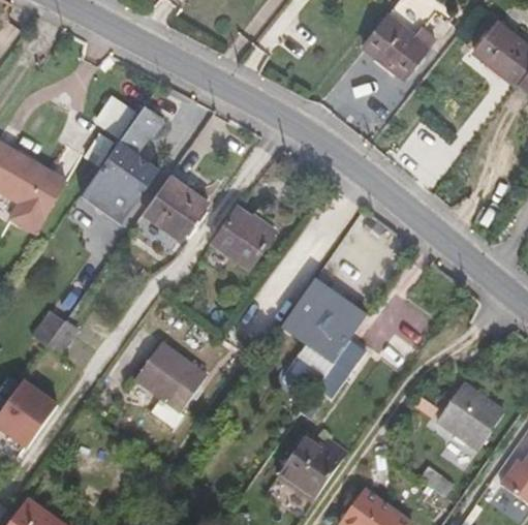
[(397,0),(392,6),(408,22),(423,5),(416,0),(397,0)]
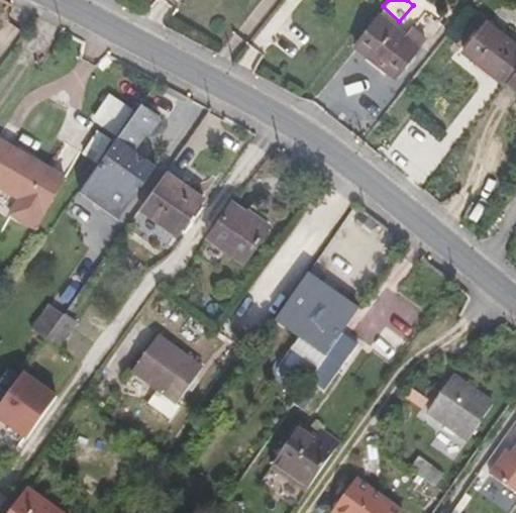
[(380,82),(402,53),(359,20),(338,48),(380,82)]
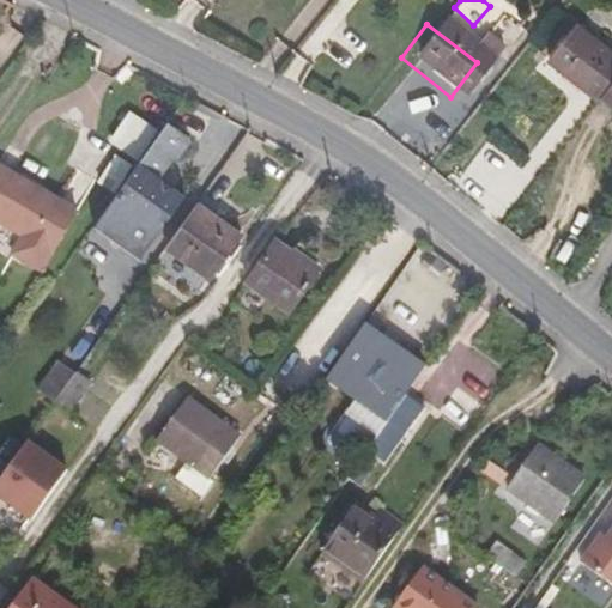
[(528,65),(577,107),(591,91),(606,71),(556,31),(528,65)]
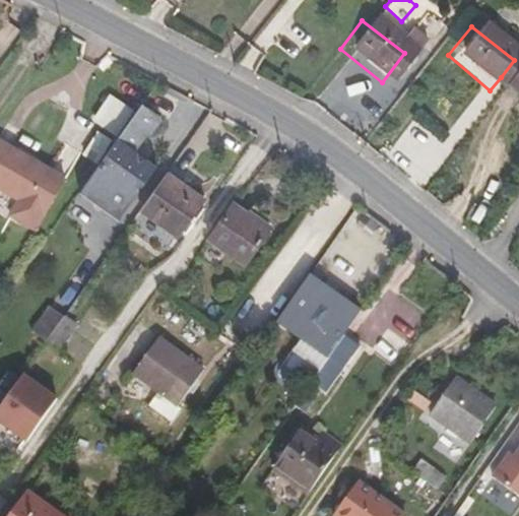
[(501,77),(490,90),(518,113),(518,53),(514,60),(501,77)]
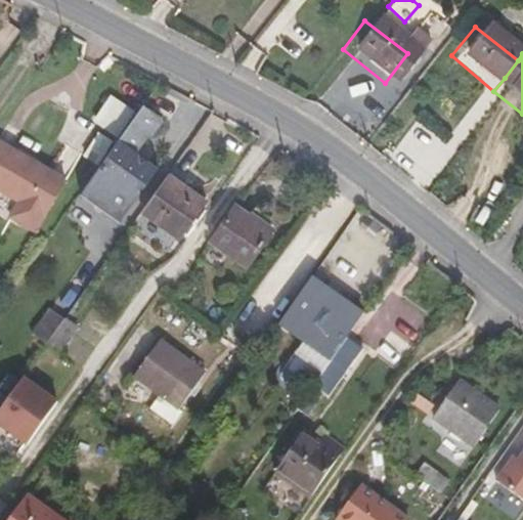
[(113,93),(96,119),(115,131),(131,109),(113,93)]
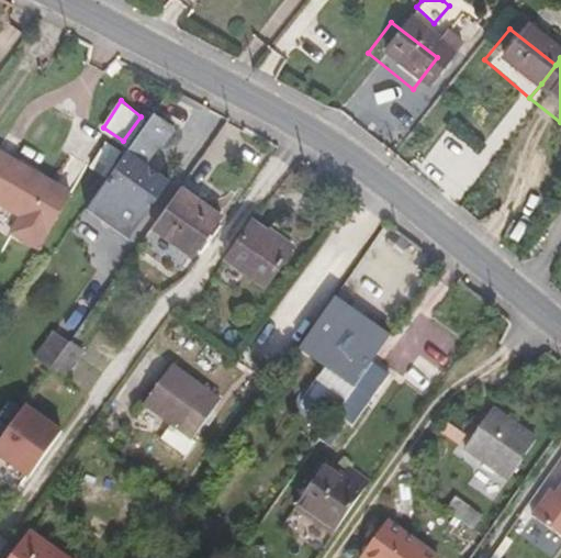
[(171,122),(153,109),(85,204),(126,234),(168,176),(158,169),(149,170),(147,162),(148,157),(158,144),(161,144),(172,129),(171,122)]
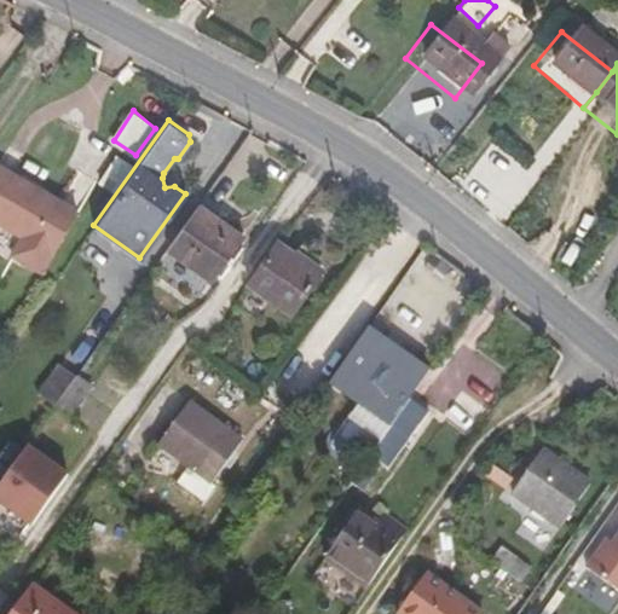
[(115,156),(99,178),(113,187),(128,166),(115,156)]
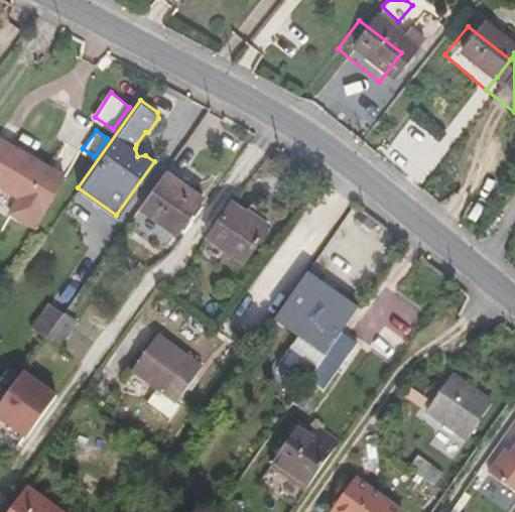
[(0,186),(18,198),(10,212),(33,226),(63,175),(0,138),(0,186)]
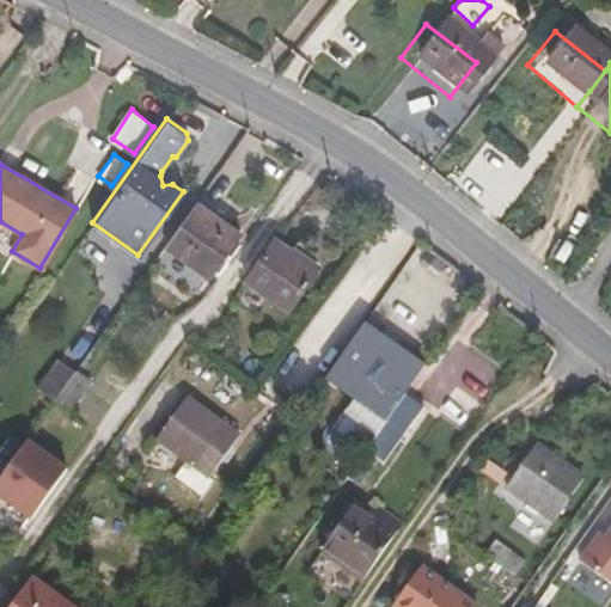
[(240,231),(196,197),(164,244),(209,276),(240,231)]
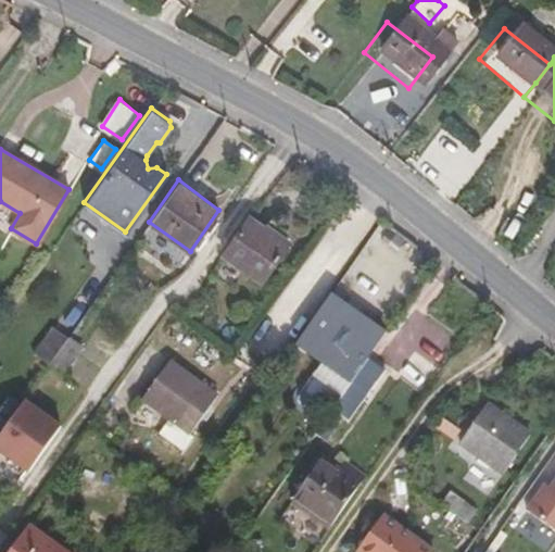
[(222,252),(261,280),(289,240),(266,223),(264,225),(249,214),(222,252)]
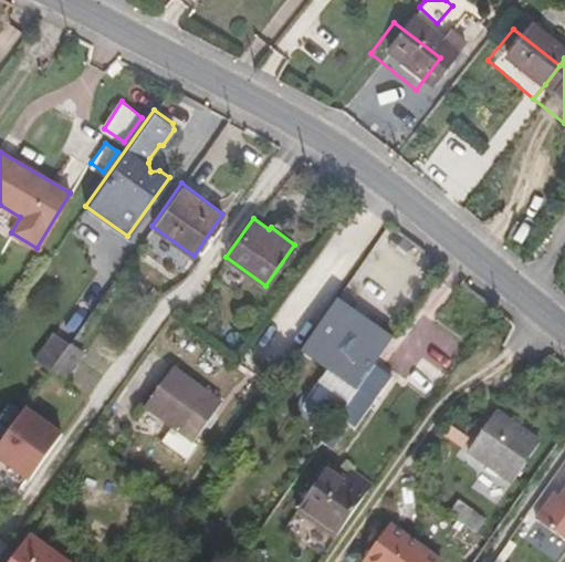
[(393,336),(337,297),(300,349),(325,366),(307,393),(331,409),(349,383),(356,388),(374,363),(393,336)]
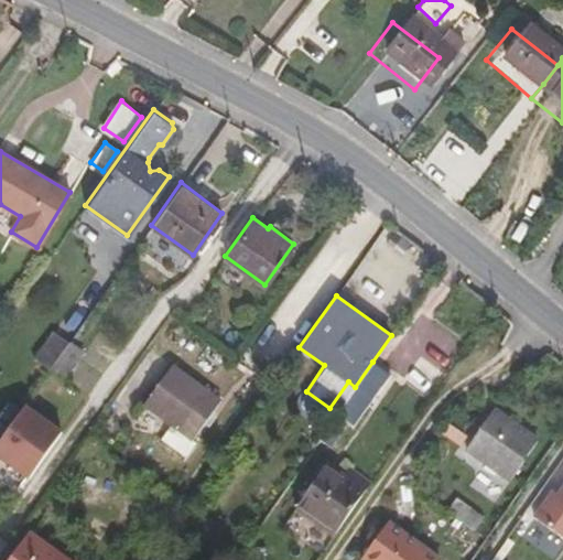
[(33,356),(51,368),(68,342),(53,331),(33,356)]
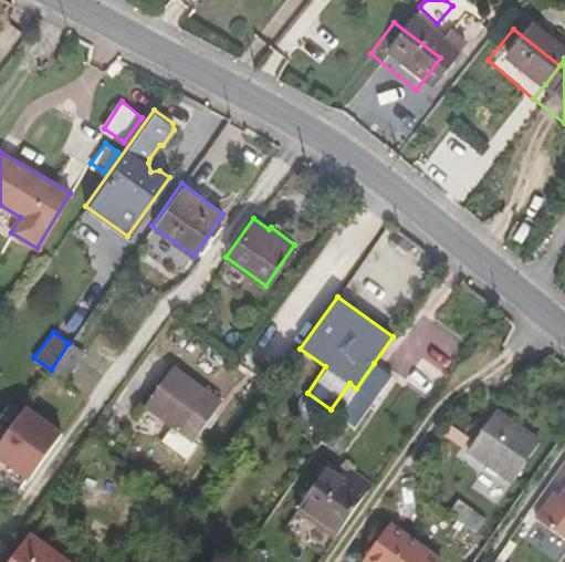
[(84,351),(71,341),(69,343),(51,370),(65,380),(84,351)]
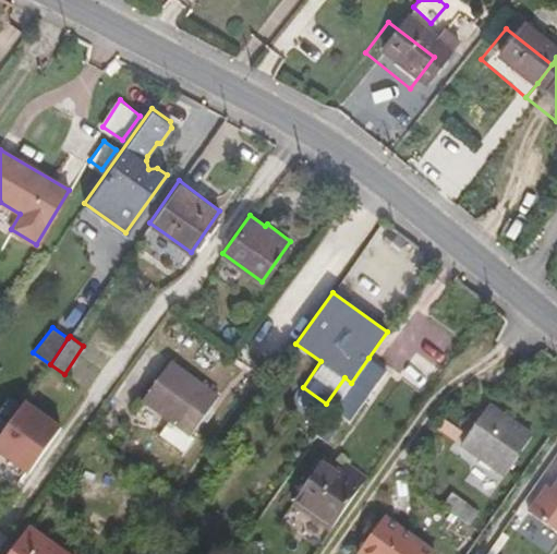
[(385,369),(368,358),(351,383),(333,409),(349,421),(385,369)]
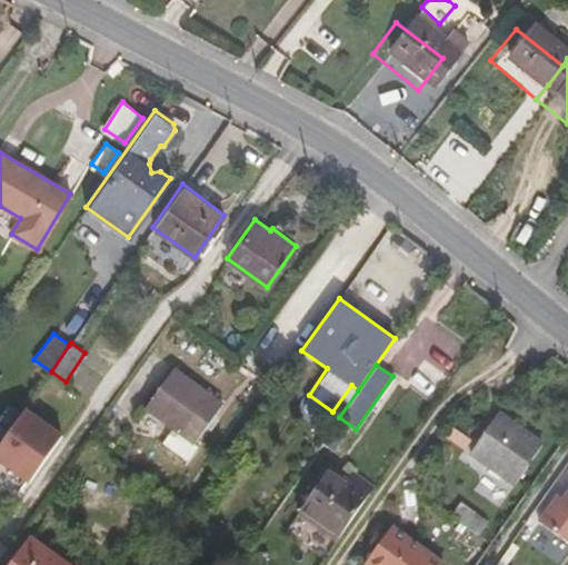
[(145,408),(192,443),(221,403),(173,367),(145,408)]
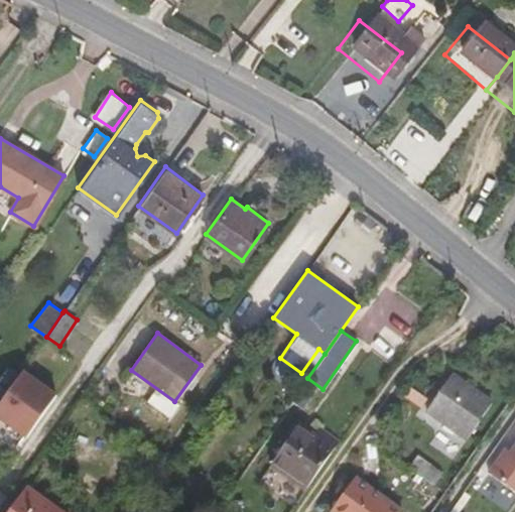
[(0,417),(26,435),(58,389),(24,364),(0,398),(0,417)]
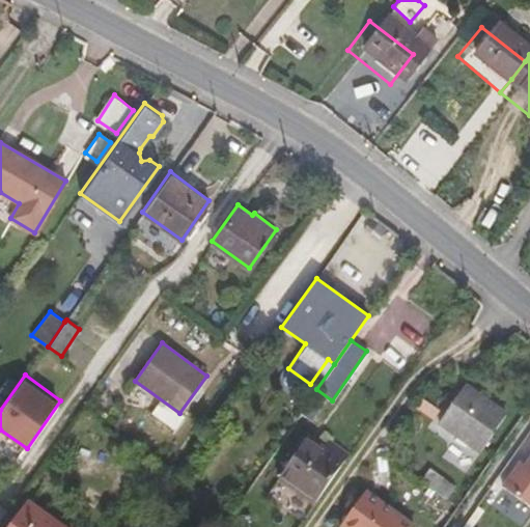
[(478,450),(505,412),(465,383),(438,421),(478,450)]
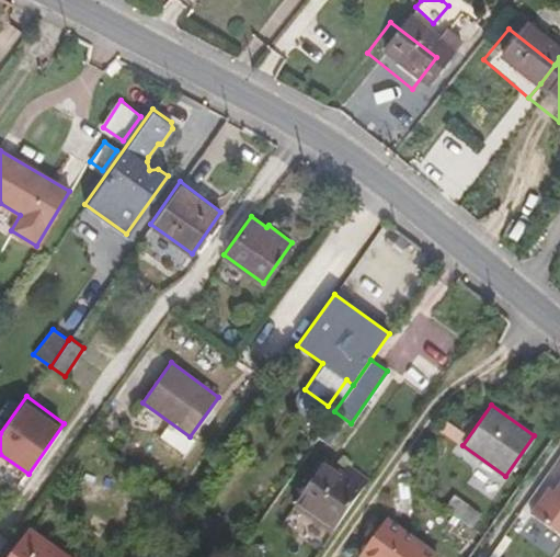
[(296,509),(329,533),(368,478),(347,465),(342,472),(326,461),(296,509)]
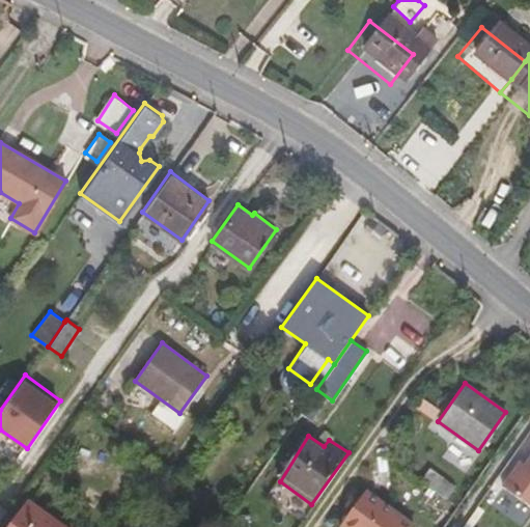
[(529,505),(529,458),(525,465),(521,462),(503,486),(529,505)]
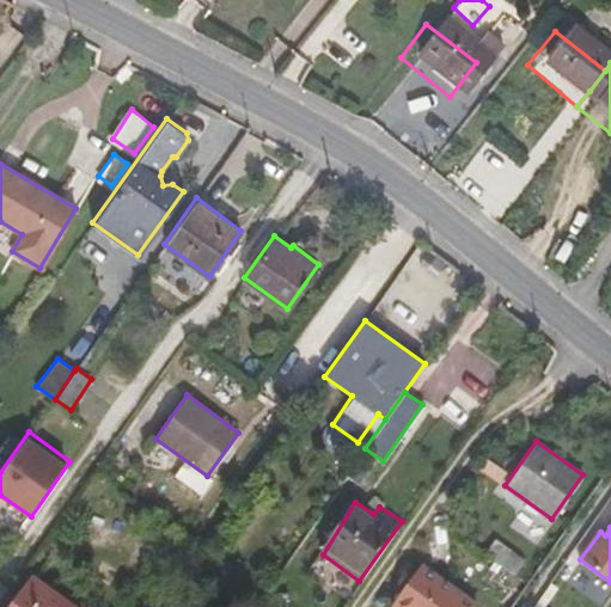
[(495,539),(486,552),(513,572),(523,558),(495,539)]
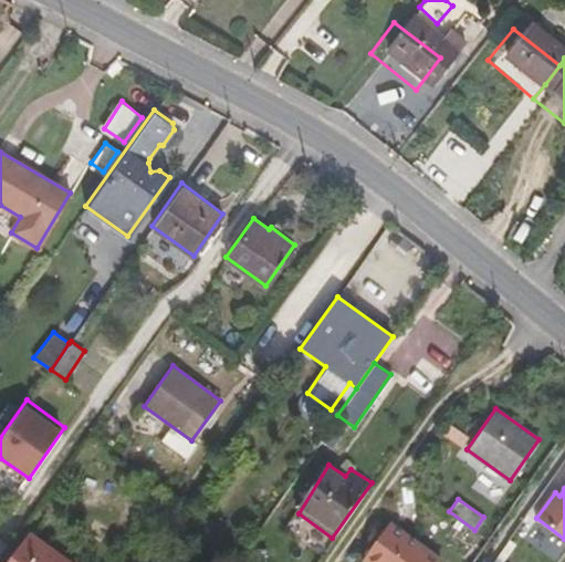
[(365,561),(441,561),(442,561),(389,521),(362,559),(365,561)]
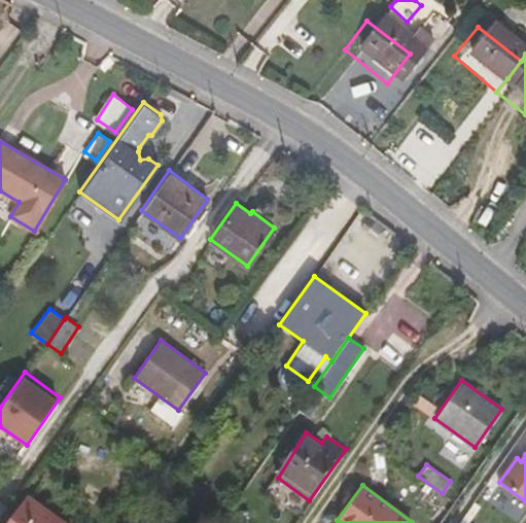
[(9,522),(65,522),(29,496),(9,522)]
